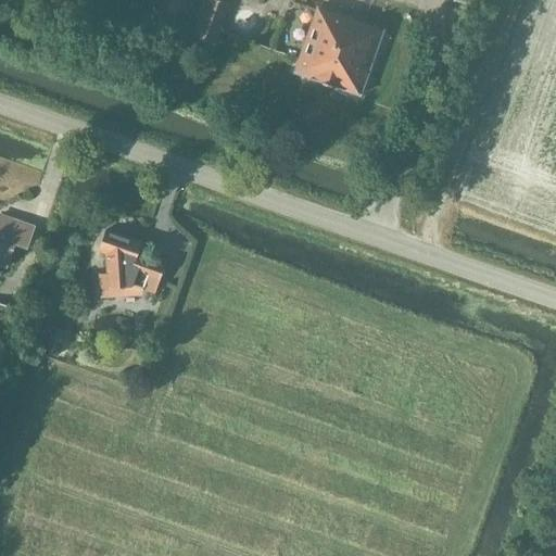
[(186,0),(175,29),(215,45),(229,4),(215,0),(186,0)]
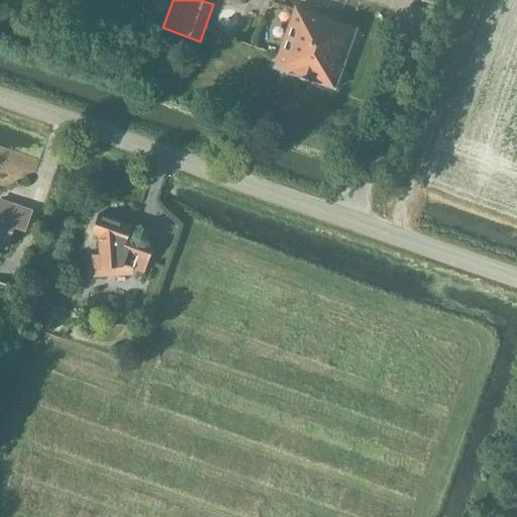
[(272,67),(334,89),(335,88),(355,28),(295,7),(273,66),(272,67)]
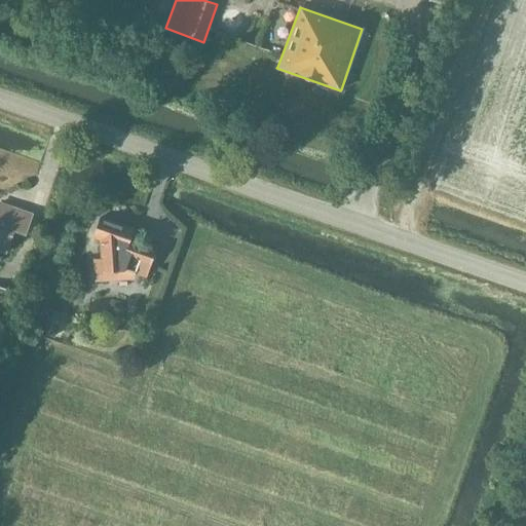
[(0,252),(7,255),(15,232),(25,235),(32,215),(0,203),(0,252)]
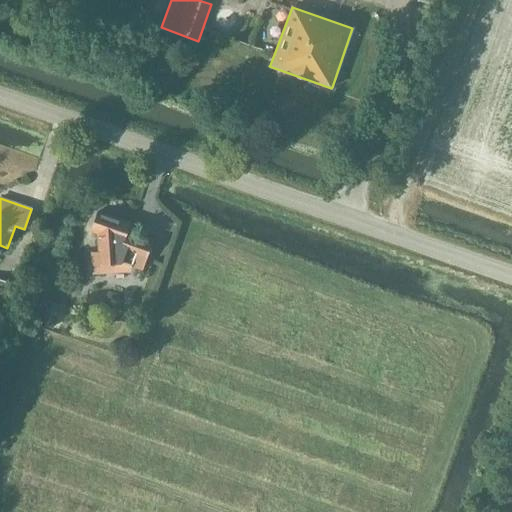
[(92,252),(92,257),(92,273),(111,273),(110,265),(121,264),(122,263),(142,270),(152,243),(127,234),(130,223),(124,221),(124,213),(111,213),(110,216),(98,212),(91,231),(99,234),(99,252),(92,252)]
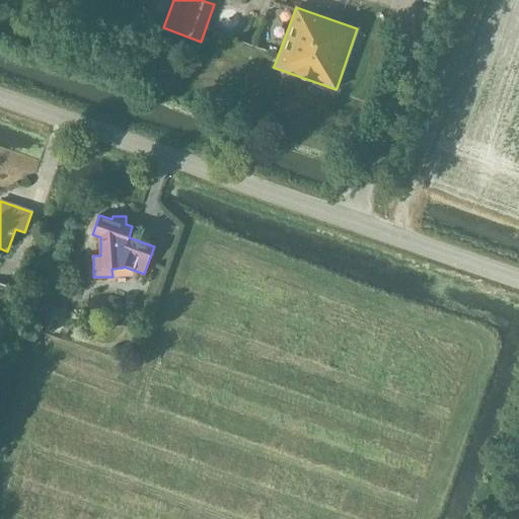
[(0,312),(1,313),(9,288),(0,284),(0,312)]
